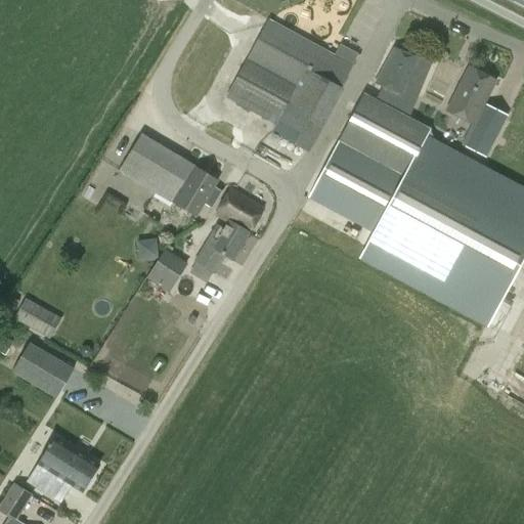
[(357,54),(339,44),(333,55),(267,19),(245,59),(223,99),(273,126),(269,133),(308,154),(343,89),(340,88),(352,67),(351,66),(357,54)]
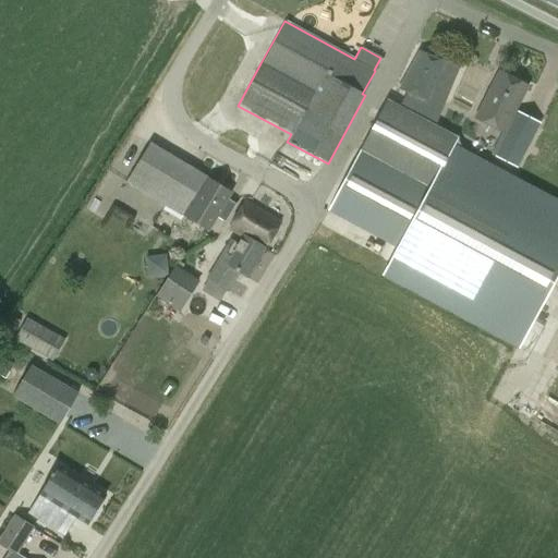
[(388,102),(328,209),(399,249),(391,264),(386,274),(521,346),(557,275),(557,214),(448,156),(457,140),(434,128),(458,70),(417,52),(397,91),(405,94),(399,107),(388,102)]
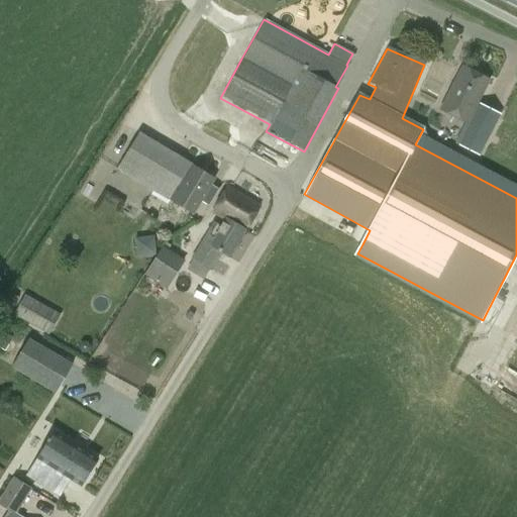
[(464,122),(454,143),(477,157),(499,114),(477,102),(489,80),(460,66),(438,110),(464,122)]
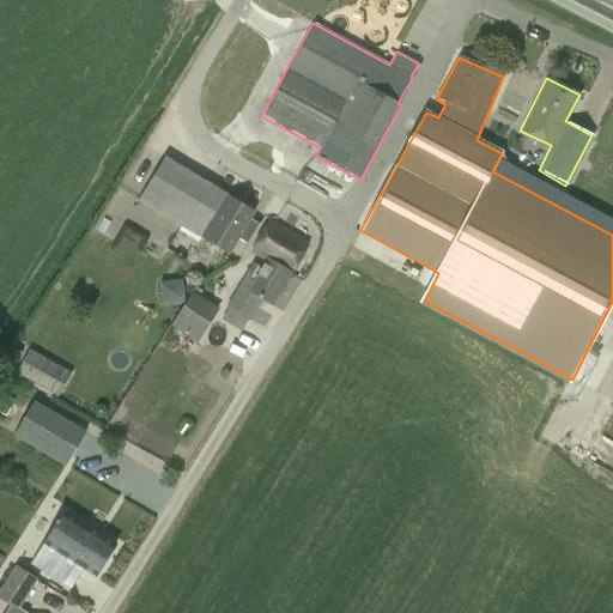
[(247,224),(254,212),(206,183),(163,158),(137,201),(228,256),(237,241),(247,247),(256,230),(247,224)]
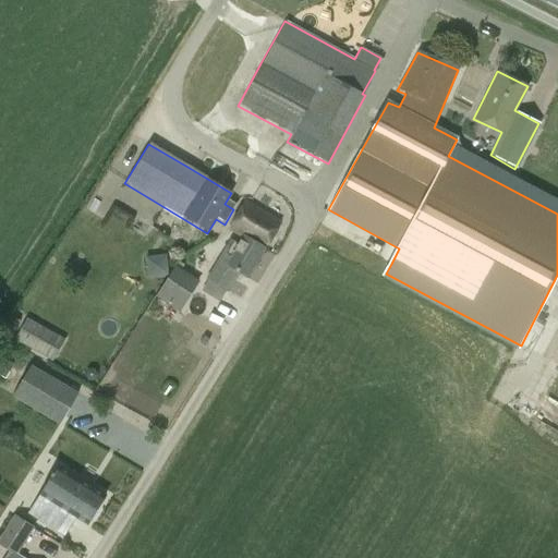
[(246,278),(279,221),(244,201),(228,229),(242,237),(238,245),(229,240),(206,279),(227,291),(238,273),(246,278)]
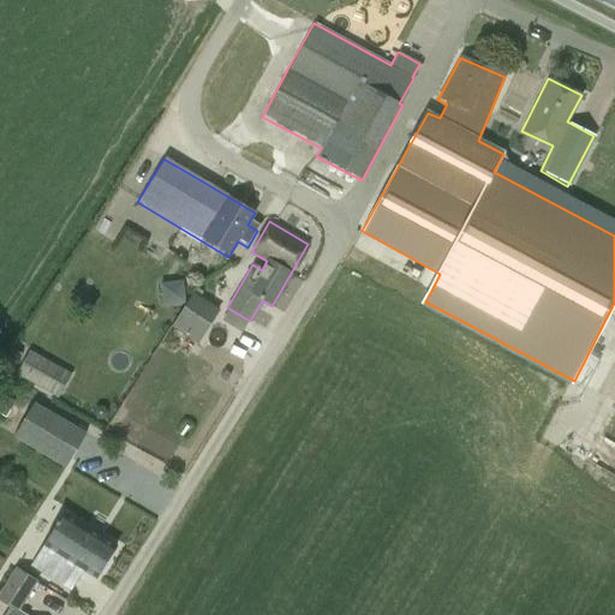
[(183,280),(157,281),(160,303),(184,300),(183,280)]
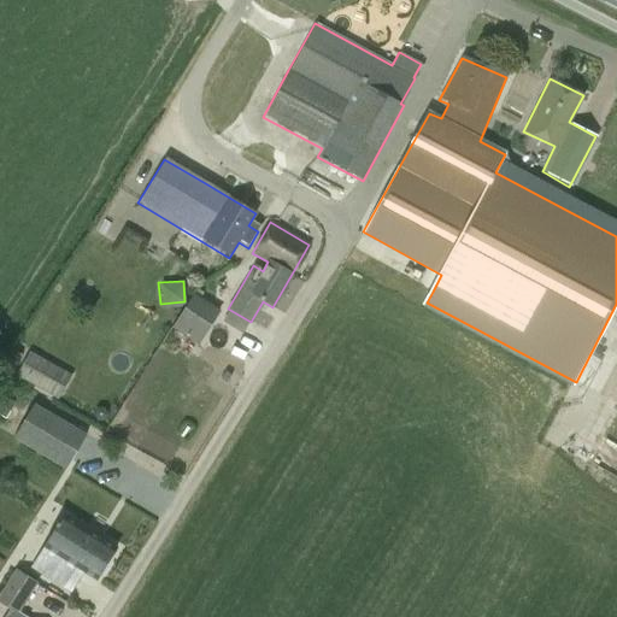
[(221,311),(194,294),(172,327),(200,345),(221,311)]
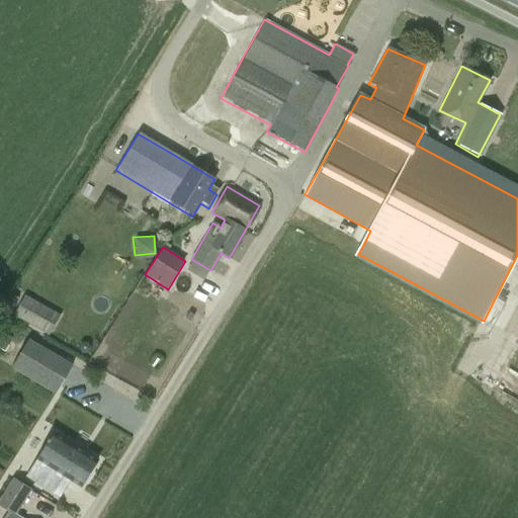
[(61,316),(25,296),(14,317),(49,337),(61,316)]
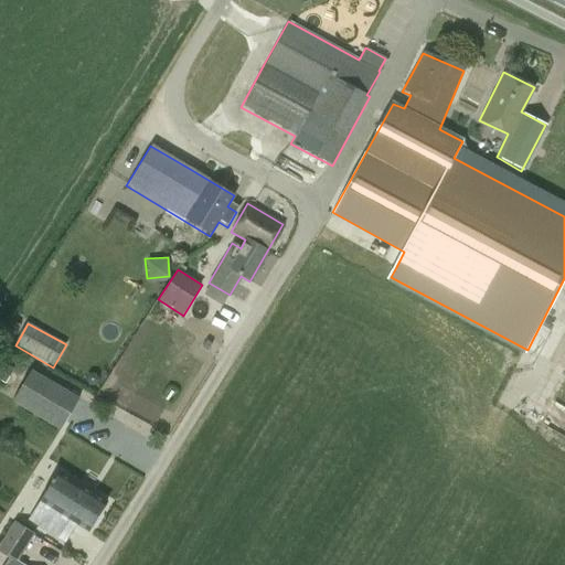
[(200,348),(206,352),(211,344),(205,341),(200,348)]
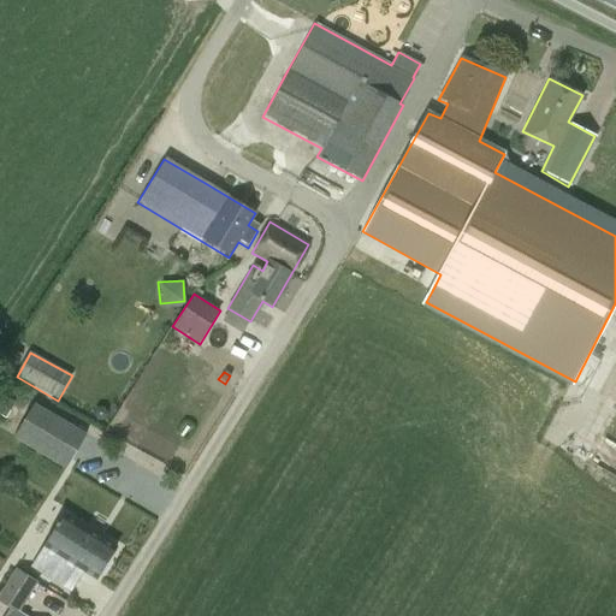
[(13,402),(0,394),(0,413),(5,416),(13,402)]
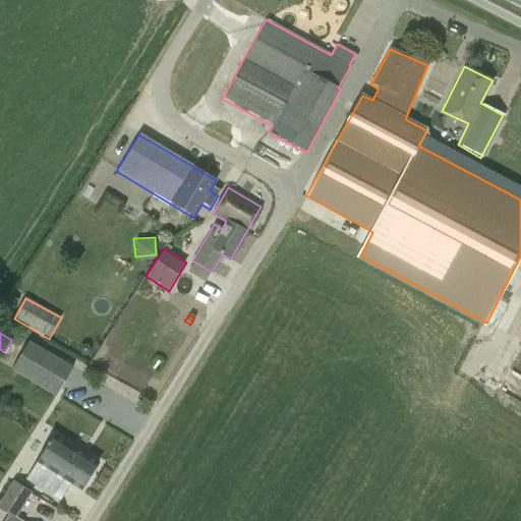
[(16,363),(59,389),(72,367),(31,342),(16,363)]
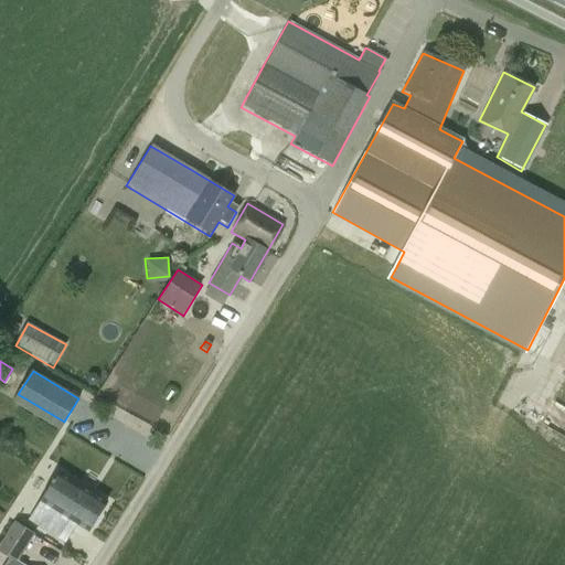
[(57,472),(29,521),(60,540),(71,521),(88,532),(106,502),(57,472)]
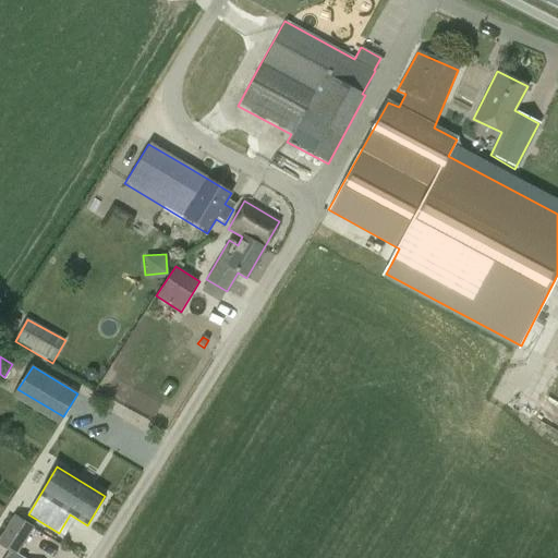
[(24,557),(17,554),(34,526),(14,516),(0,537),(0,545),(10,552),(4,557),(24,557)]
